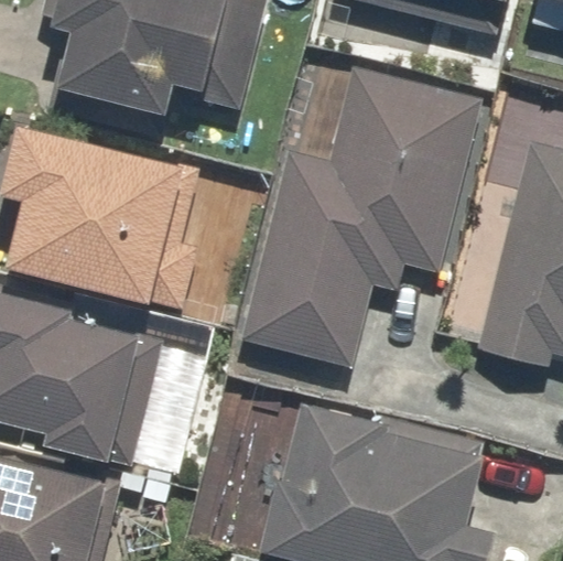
[(71,24),(51,112),(163,138),(175,84),(204,90),(224,0),(54,0),(50,20),(71,24)]
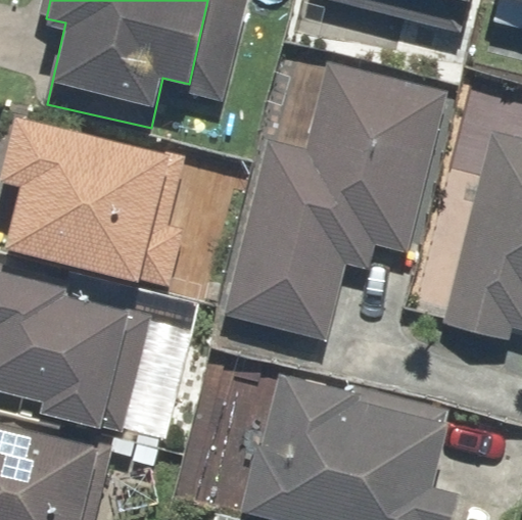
[(316,0),(464,37),(472,0),(316,0)]
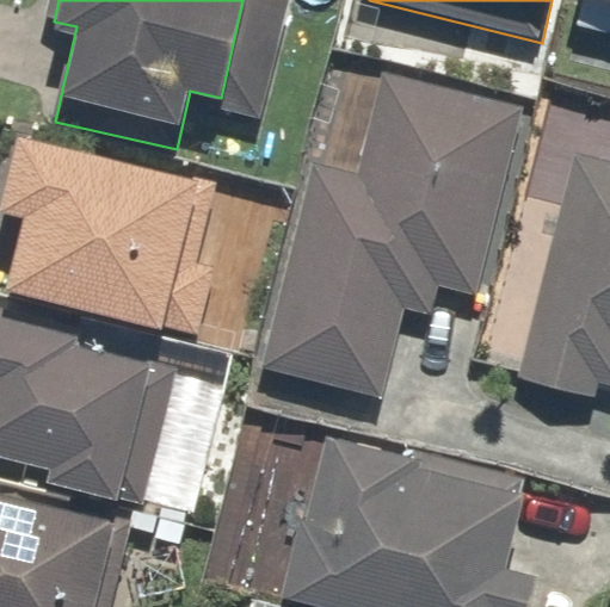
[(609,0),(570,0),(564,23),(609,35),(609,0)]
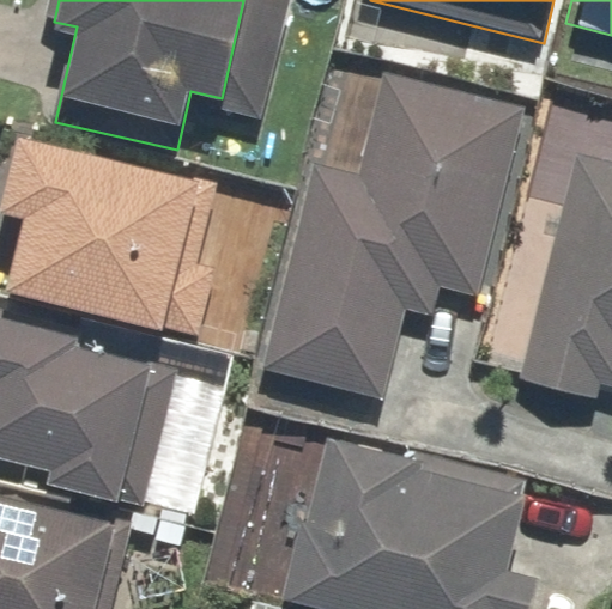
[(434,318),(441,291),(480,300),(528,107),(382,71),(357,172),(314,163),(264,370),(387,401),(410,311),(434,318)]
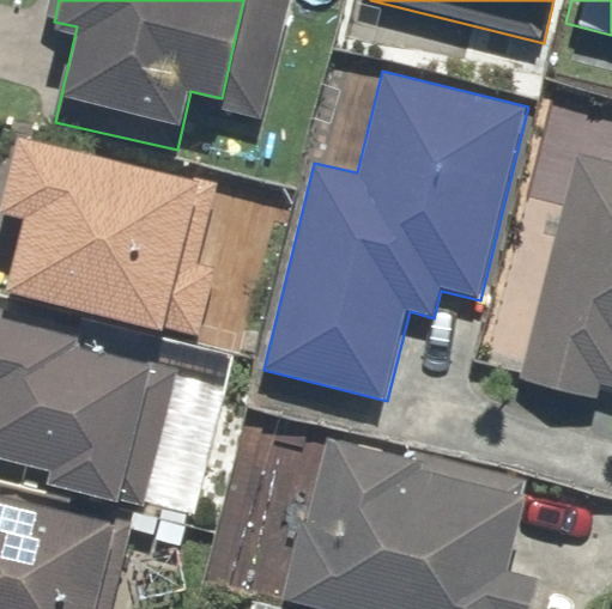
[(199,183),(16,136),(0,196),(0,207),(23,213),(4,287),(162,328),(199,183)]
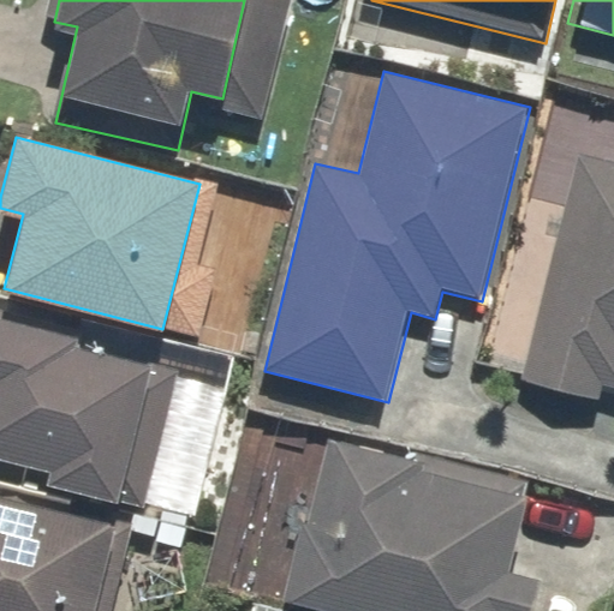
[(613,165),(574,155),(520,387),(600,405),(604,385),(613,388),(613,165)]
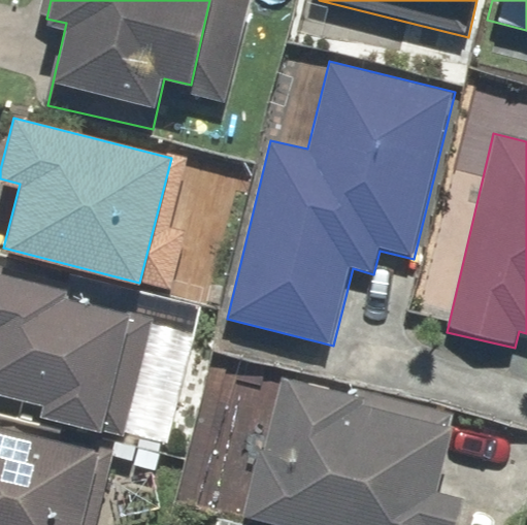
[(0,395),(44,406),(42,415),(101,429),(130,319),(61,301),(65,285),(0,267),(0,395)]
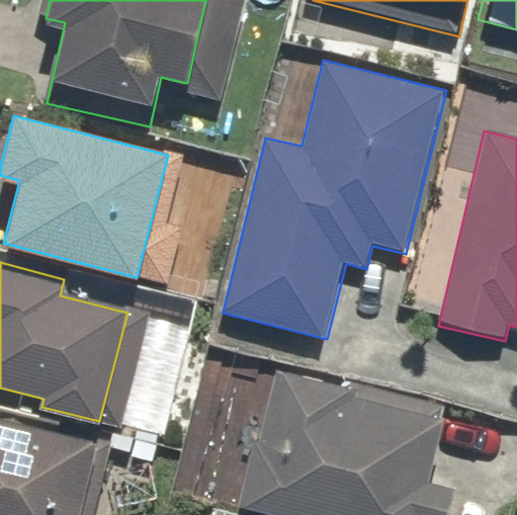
[(430,482),(449,412),(274,365),(238,504),(276,514),(446,514),(454,488),(430,482)]
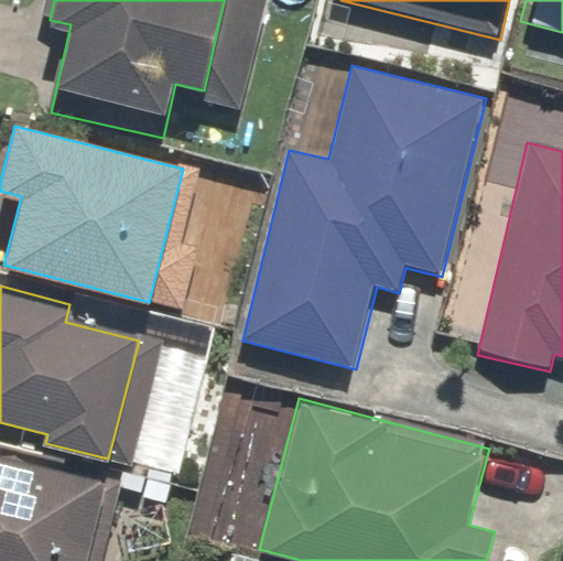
[(86,560),(108,485),(0,453),(0,560),(86,560)]
